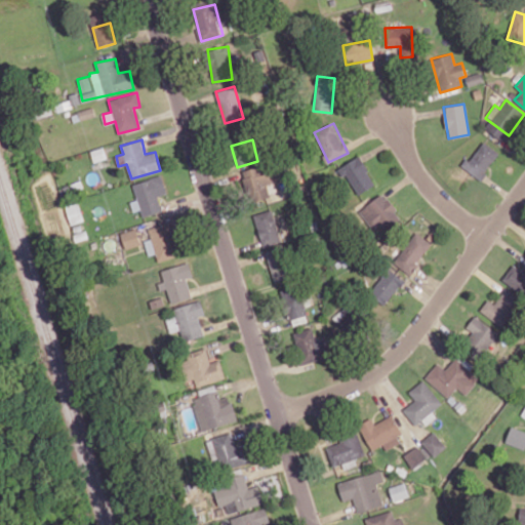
[(462,168),(481,179),(499,153),(482,140),(462,168)]
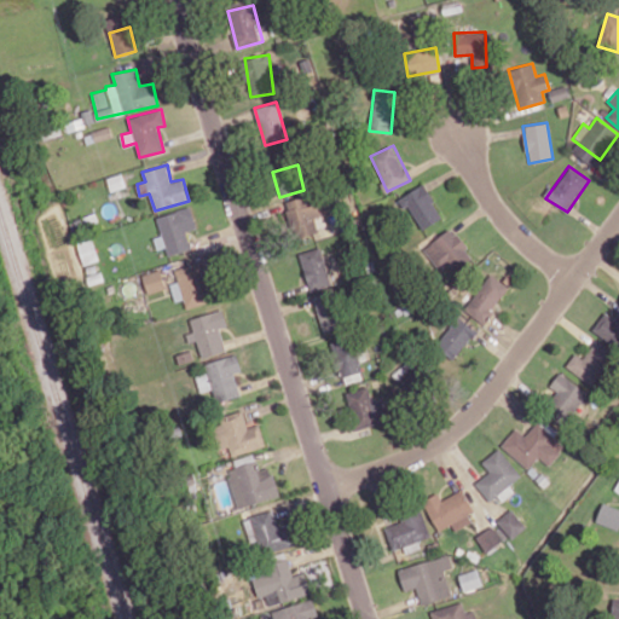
[(421,230),(443,217),(423,184),(400,197),(421,230)]
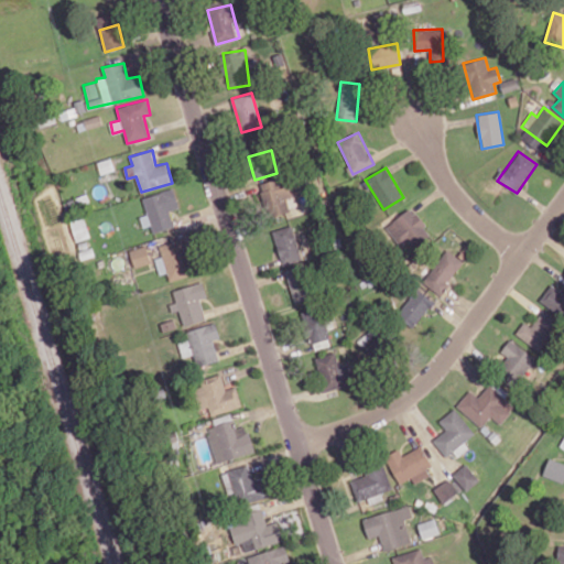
[(258,185),(270,216),(296,206),(284,175),(258,185)]
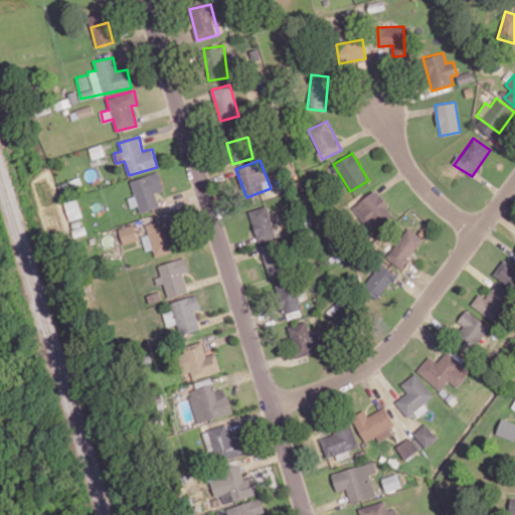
[(131,179),(139,212),(159,207),(155,192),(164,189),(159,172),(131,179)]
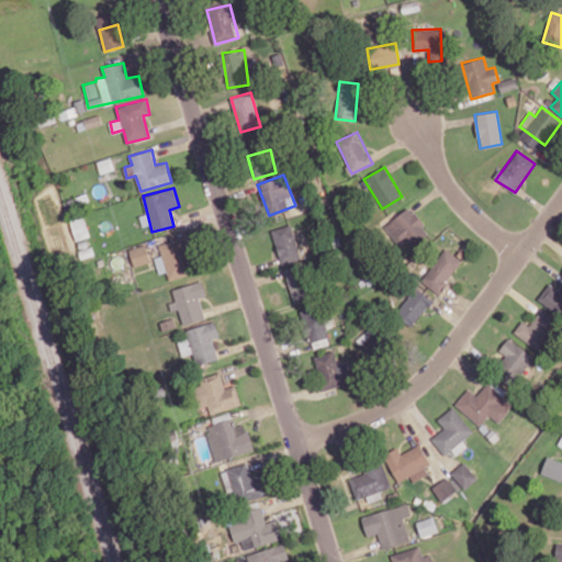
[(398,245),(406,239),(412,246),(429,234),(411,206),(384,225),(398,245)]
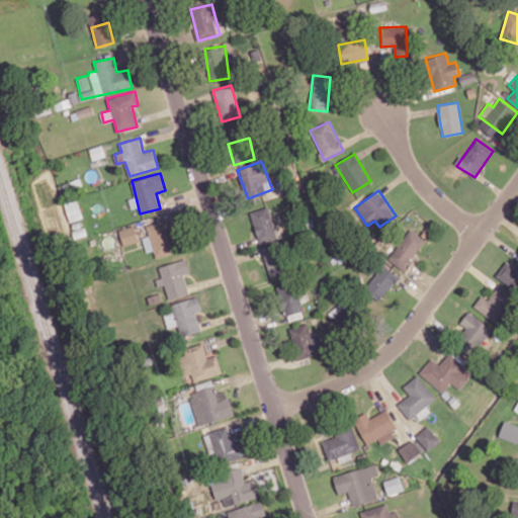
[(65,203),(70,222),(83,218),(78,199),(65,203)]
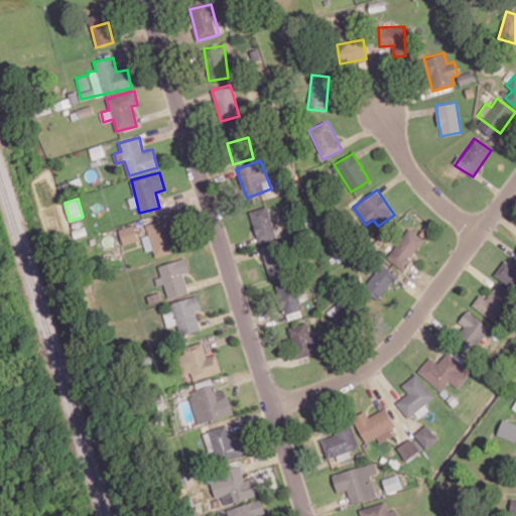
[(250,211),(258,242),(277,237),(268,206),(250,211)]
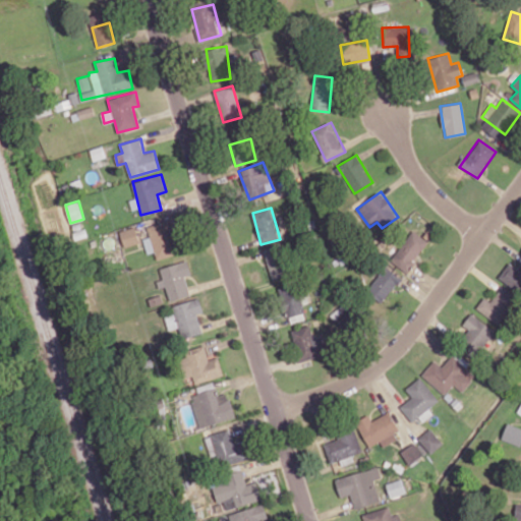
[(156,259),(175,255),(169,222),(149,226),(156,259)]
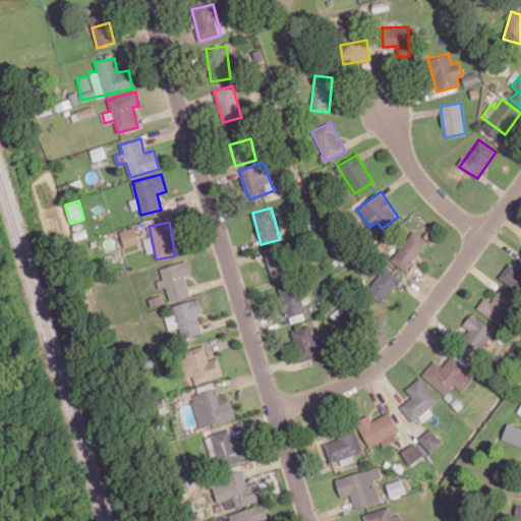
[(120,230),(124,247),(140,243),(135,226),(120,230)]
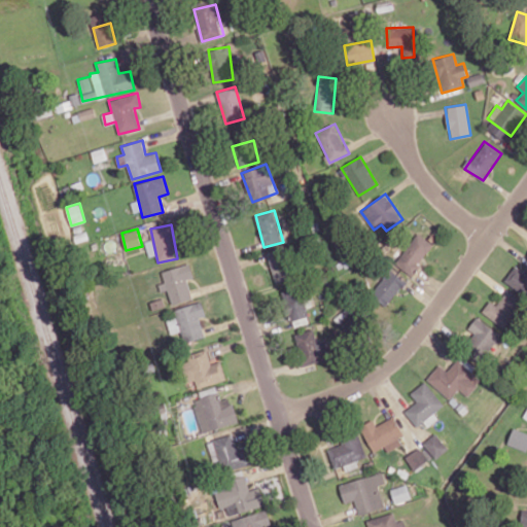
[(434,245),(419,233),(395,261),(410,275),(434,245)]
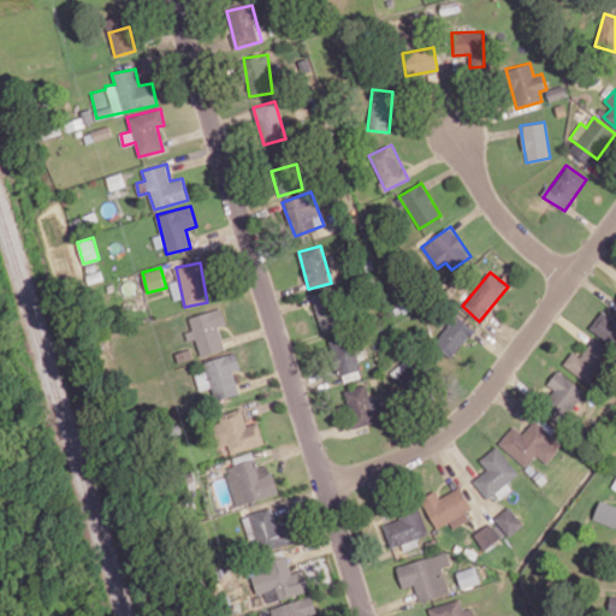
[(320,331),(341,326),(332,289),(312,292),(320,331)]
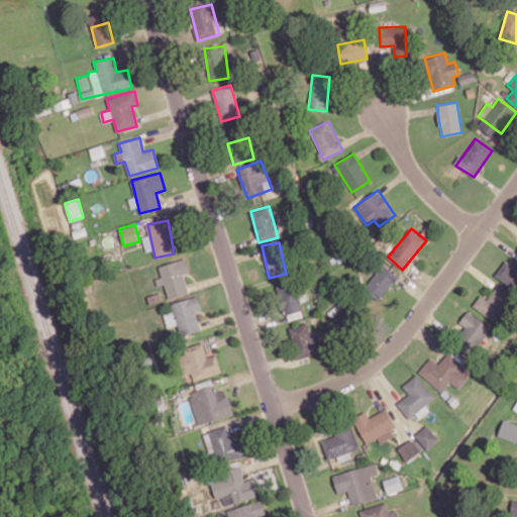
[(165,285),(169,299),(189,293),(184,274),(190,272),(186,259),(159,266),(162,277),(156,279),(158,286),(165,285)]
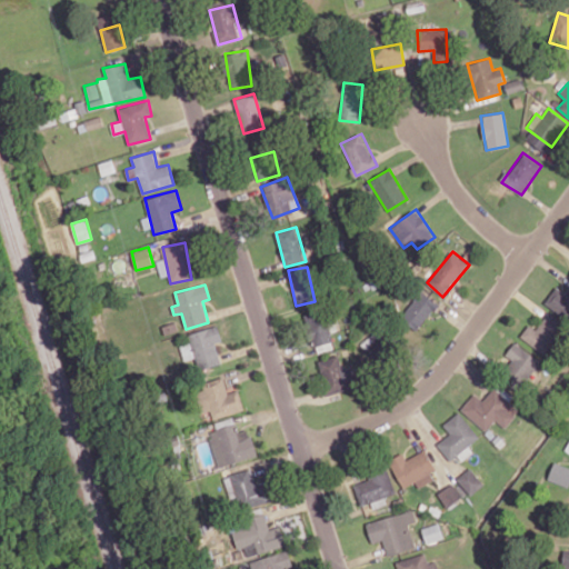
[(543,303),(568,318),(568,288),(567,292),(555,286),(543,303)]
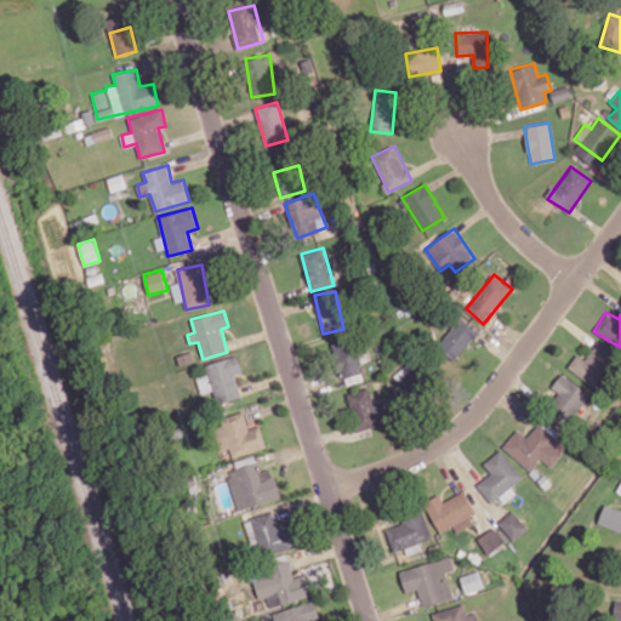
[(477,329),(457,317),(438,349),(457,362),(477,329)]
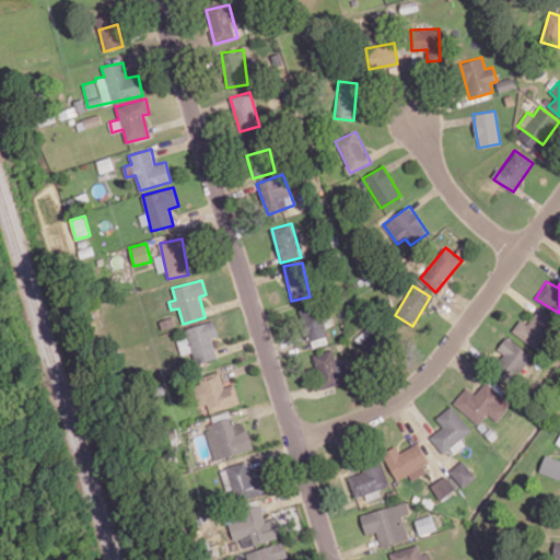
[(308,347),(327,343),(321,305),(301,308),(308,347)]
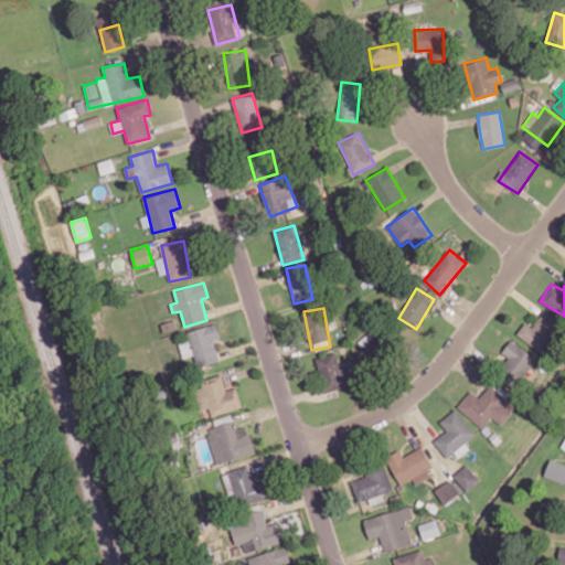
[(533,327),(524,322),(516,336),(543,351),(557,324),(540,315),(533,327)]
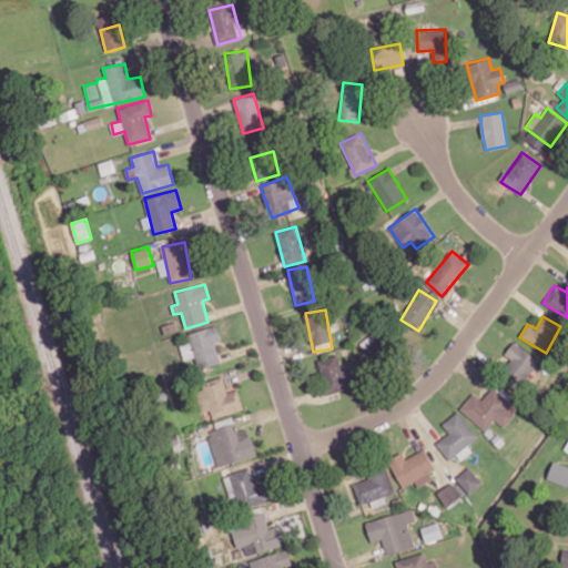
[(180,345),(184,359),(195,356),(199,369),(221,363),(214,341),(221,338),(217,324),(188,333),(190,342),(180,345)]
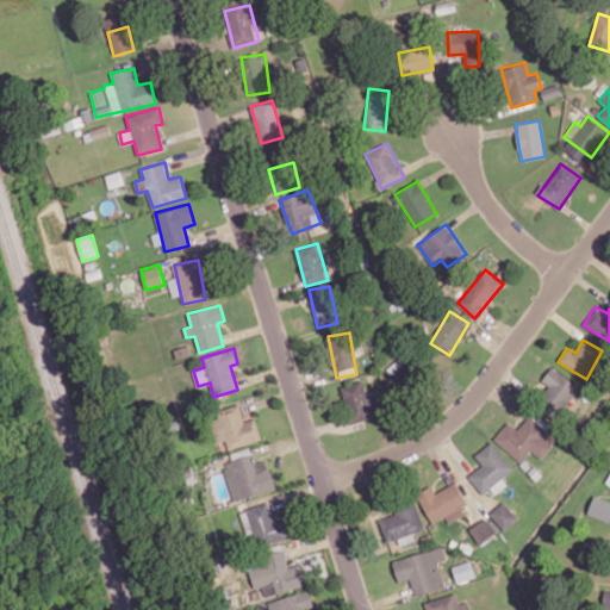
[(403,386),(423,368),(408,352),(387,368),(403,386)]
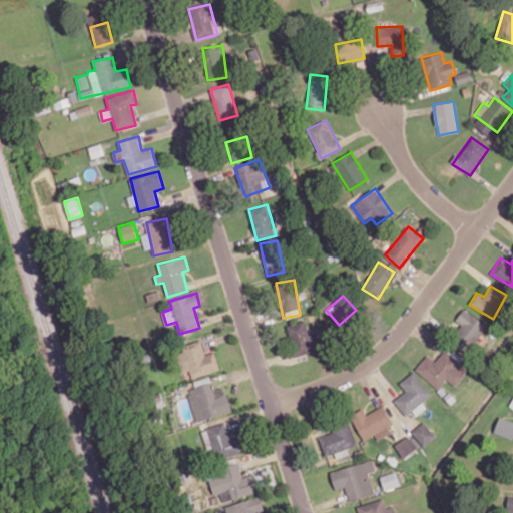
[(470,353),(487,324),(463,310),(456,321),(462,325),(452,342),(470,353)]
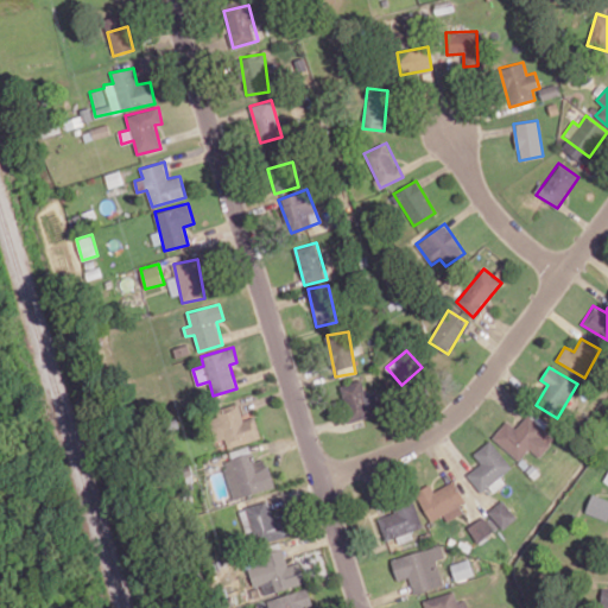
[(348,422),(379,415),(374,388),(367,390),(365,379),(341,384),(348,422)]
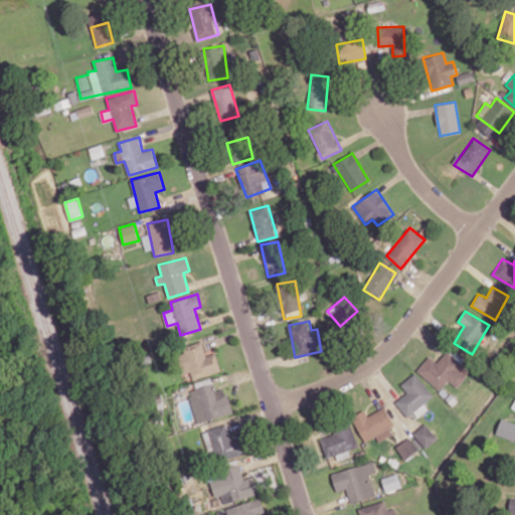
[(193,379),(221,370),(215,352),(206,355),(202,342),(177,349),(184,373),(190,371),(193,379)]
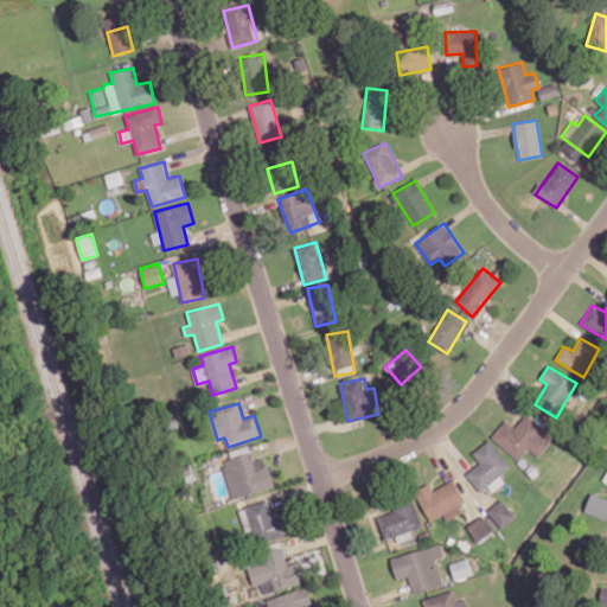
[(492,434),(516,460),(530,448),(538,457),(554,442),(529,413),(513,426),(508,420),(492,434)]
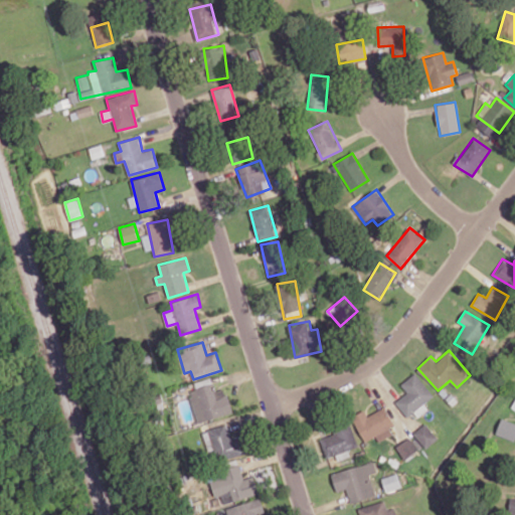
[(196,421),(231,413),(226,388),(214,390),(211,377),(194,381),(196,391),(189,393),(196,421)]
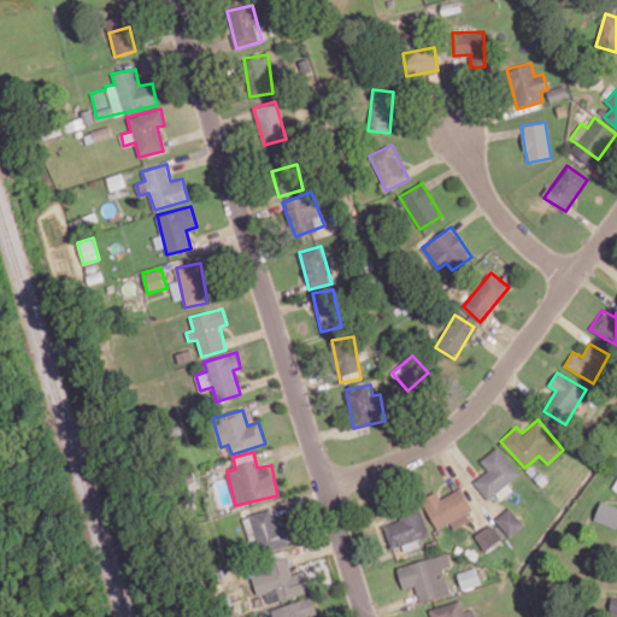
[(438,529),(450,522),(454,529),(475,517),(458,488),(440,498),(436,491),(421,500),(438,529)]
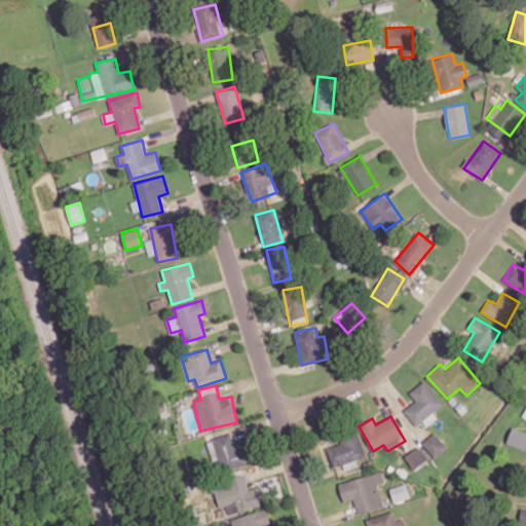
[(525,431),(512,427),(506,444),(525,449),(525,431)]
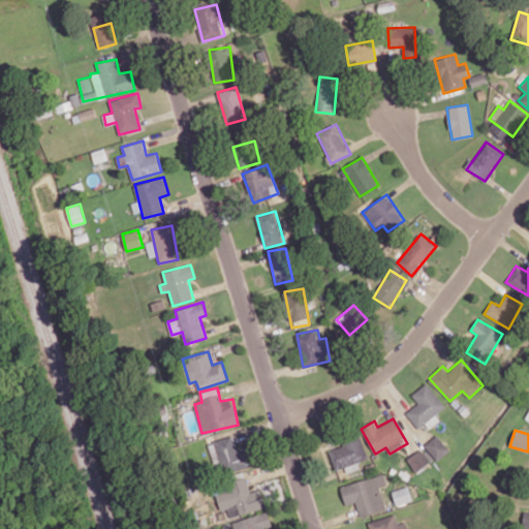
[(253,464),(248,447),(238,450),(232,435),(208,443),(214,463),(220,461),(225,474),(253,464)]
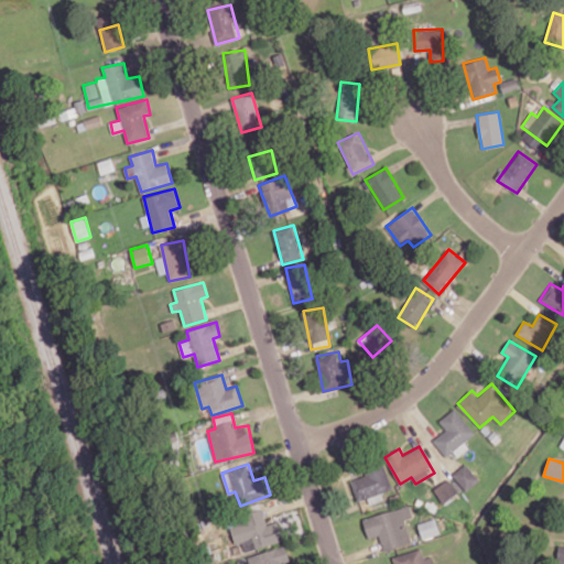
[(479,480),(466,464),(453,475),(466,491),(479,480)]
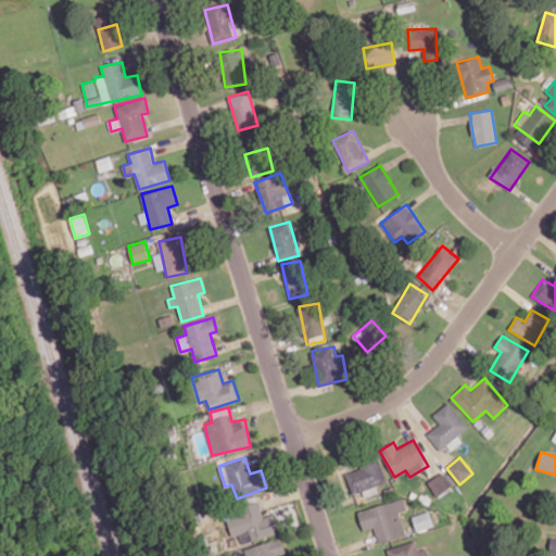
[(387,482),(379,460),(344,472),(353,494),(387,482)]
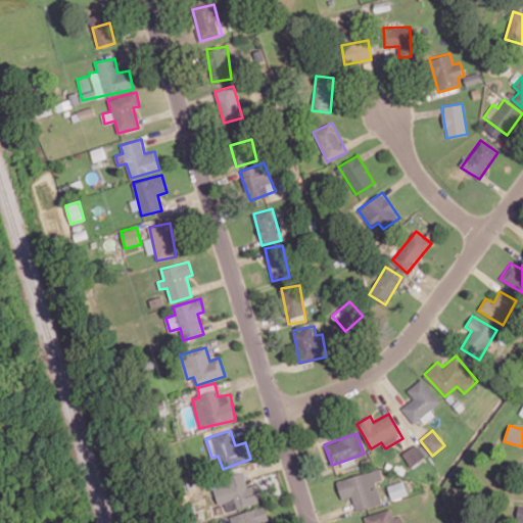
[(402,454),(411,467),(425,458),(416,444),(402,454)]
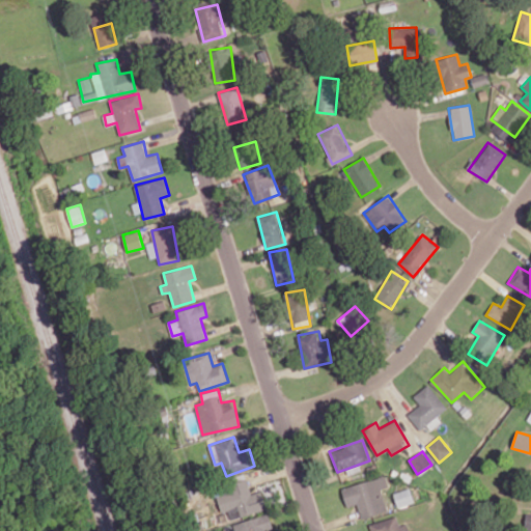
[(341,487),(346,507),(358,504),(361,518),(387,512),(382,488),(388,487),(386,477),(341,487)]
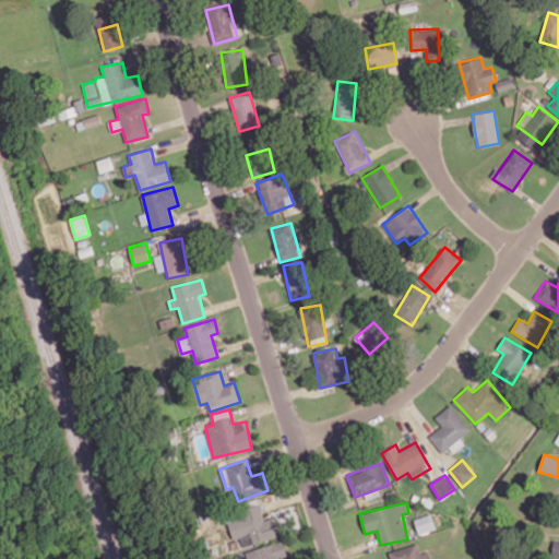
[(282,535),(275,516),(264,520),(261,507),(227,516),(234,540),(240,538),(242,547),(282,535)]
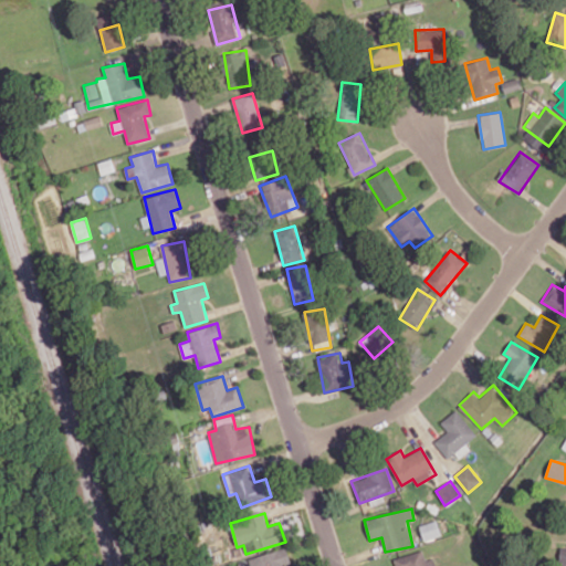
[(423,540),(441,535),(438,520),(420,524),(423,540)]
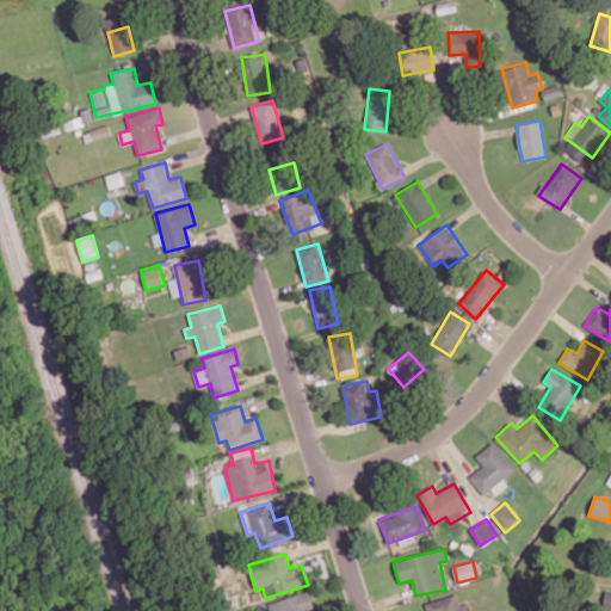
[(468,610),(467,604),(461,606),(456,593),(425,603),(426,610),(468,610)]
